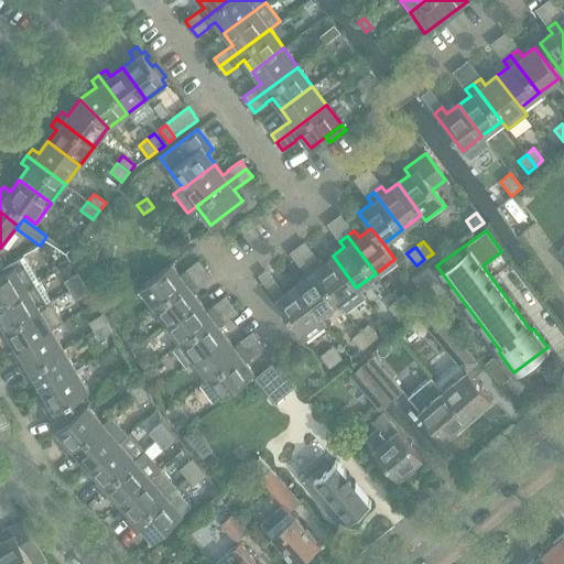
[(0,303),(39,281),(23,256),(1,269),(0,267),(0,303)]
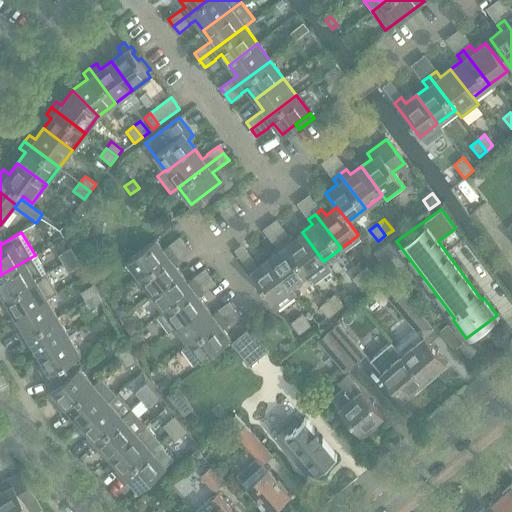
[(287,235),(280,240),(306,274),(323,261),(302,232),(291,240),(287,235)]
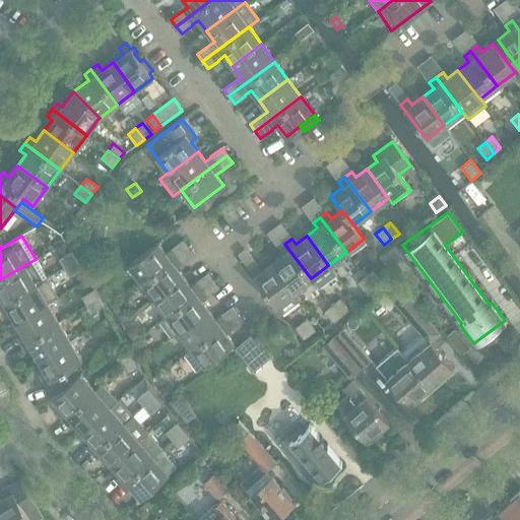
[(141,282),(187,248),(182,241),(171,249),(171,250),(166,254),(157,244),(129,265),(141,282)]
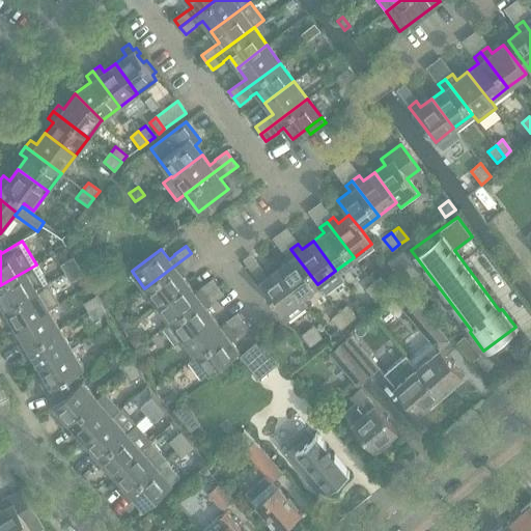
[(278,268),(300,298),(317,284),(290,249),(284,254),(288,259),(278,268)]
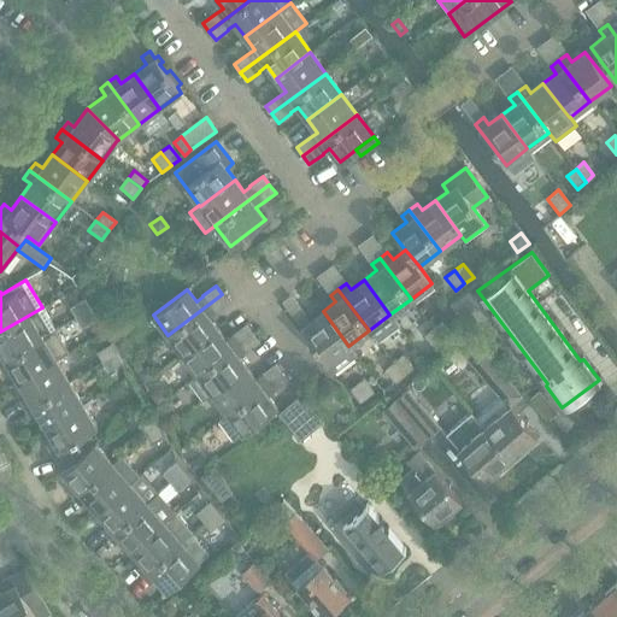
[(470,291),(450,304),(460,318),(480,305),(470,291)]
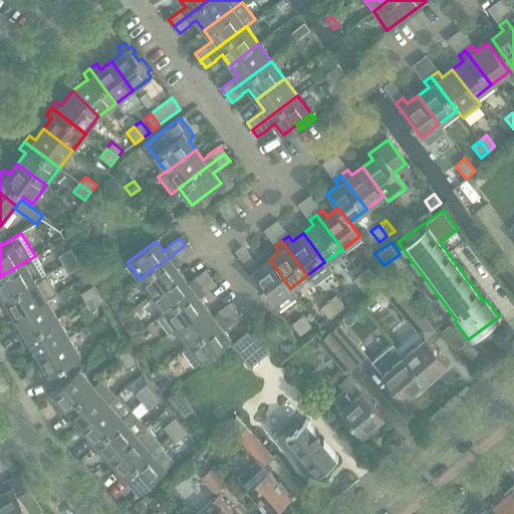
[(153,295),(181,273),(174,264),(179,260),(180,260),(190,252),(185,245),(140,279),(153,295)]
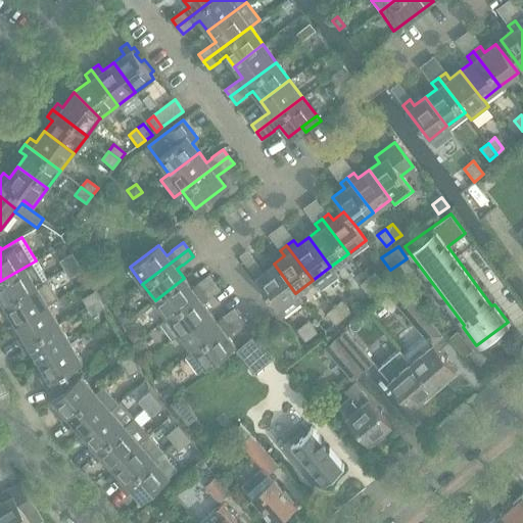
[(63,270),(76,263),(72,254),(59,262),(63,270)]
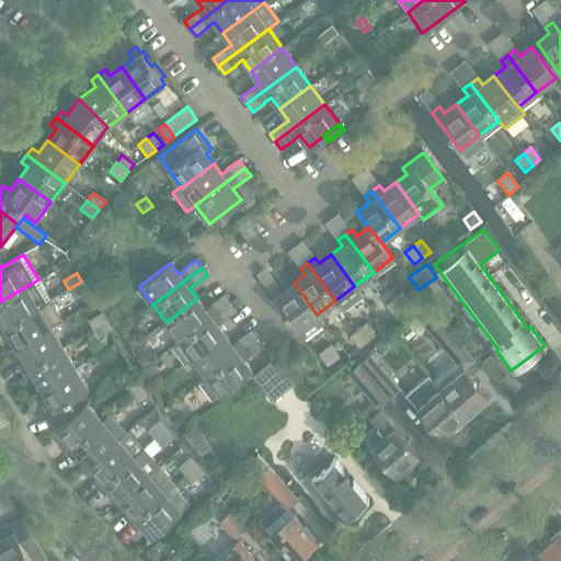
[(0,329),(50,299),(38,279),(0,301),(0,319),(0,320),(0,319),(0,329)]
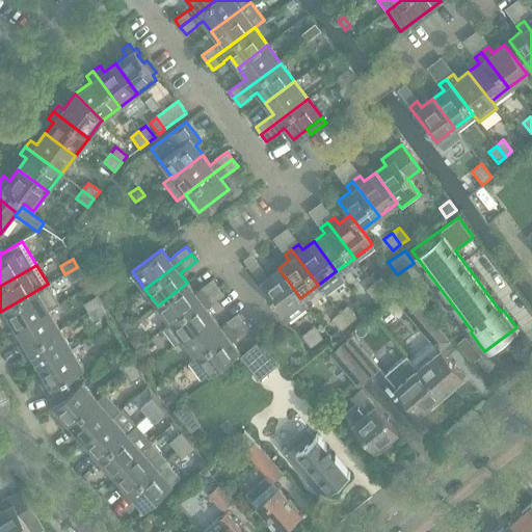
[(77,267),(64,274),(70,283),(82,275),(77,267)]
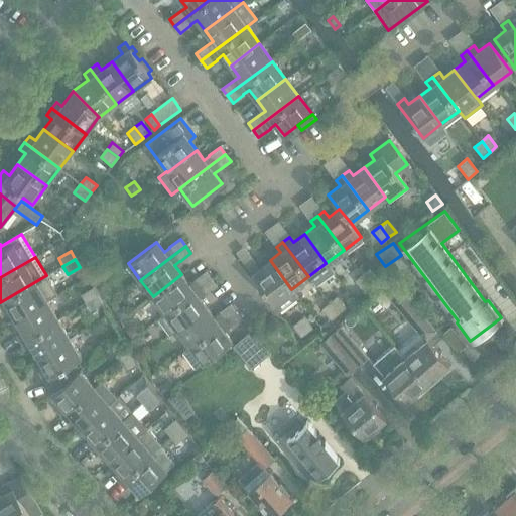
[(291,289),(270,260),(259,268),(254,263),(247,268),(280,311),(298,297),(291,289)]
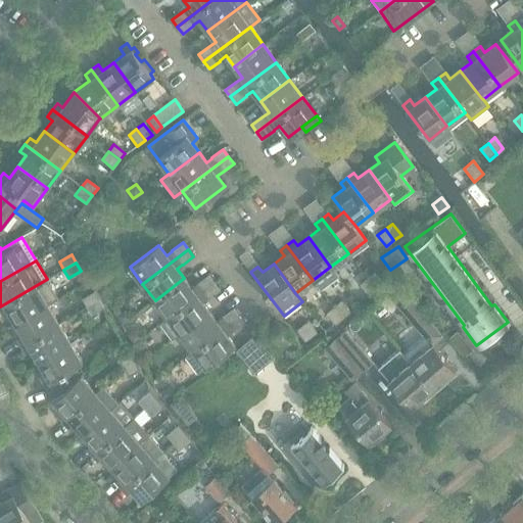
[(367,278),(376,289),(383,283),(374,273),(367,278)]
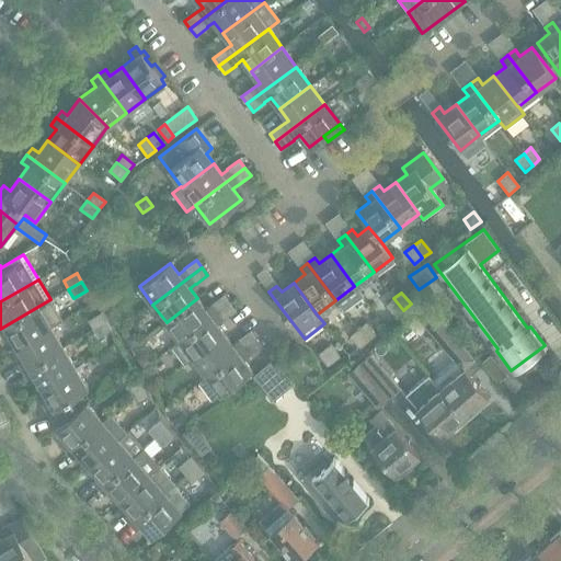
[(180,340),(229,302),(224,295),(210,305),(212,306),(206,309),(197,298),(167,322),(180,340)]
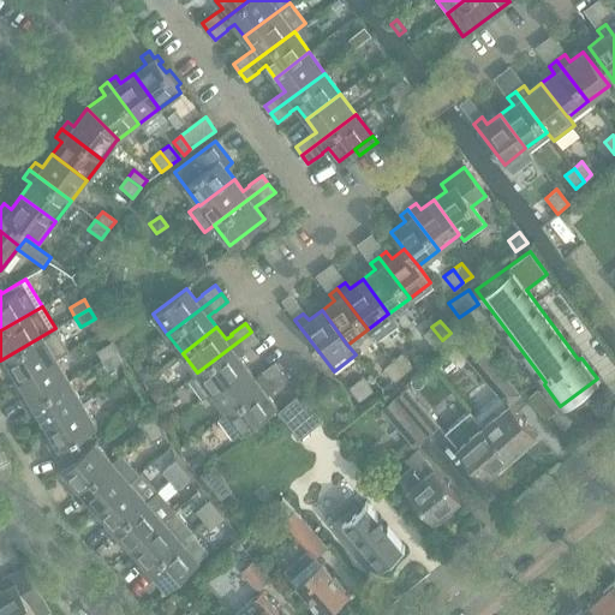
[(434,347),(442,340),(431,327),(423,335),(434,347)]
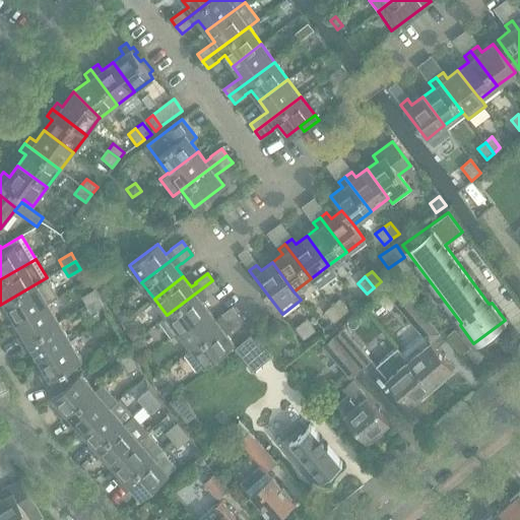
[(15,322),(47,304),(58,297),(47,277),(0,305),(0,310),(3,315),(9,311),(15,322)]
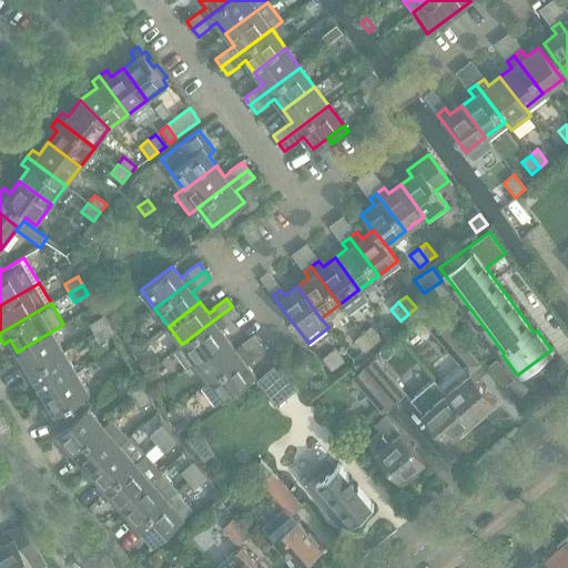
[(237,314),(232,306),(182,344),(174,350),(188,367),(195,362),(227,338),(220,327),(225,323),(225,324),(237,314)]
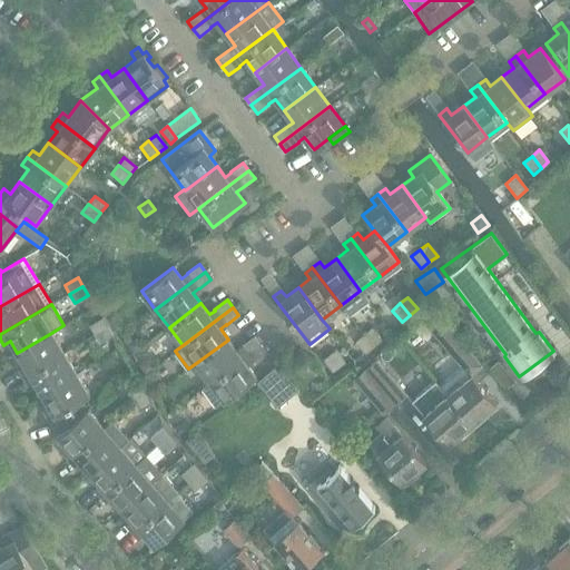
[(448,393),(473,423),(498,402),(472,373),(482,365),(435,310),(424,320),(462,366),(439,385),(446,394),(448,393)]
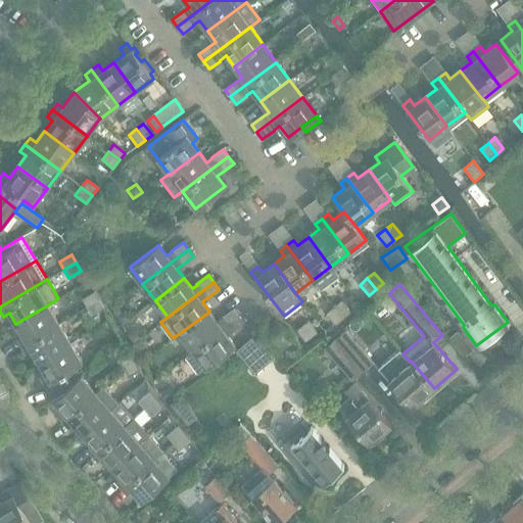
[(87,307),(98,300),(94,292),(82,299),(87,307)]
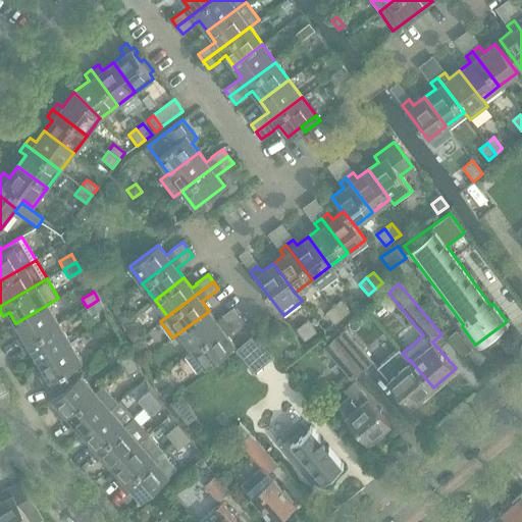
[(98,300),(87,307),(92,315),(103,308),(98,300)]
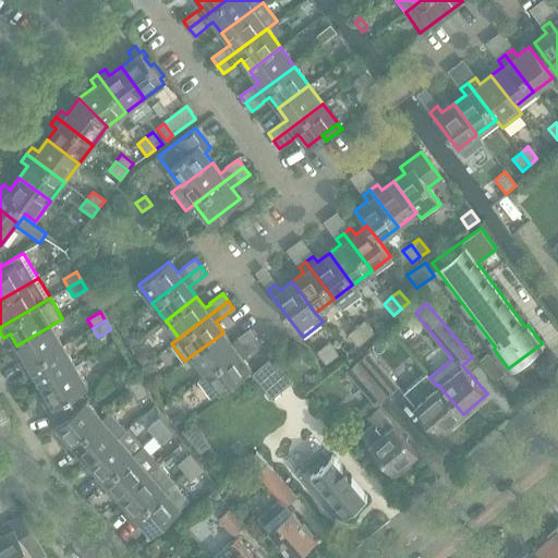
[(355,328),(365,339),(373,332),(363,322),(355,328)]
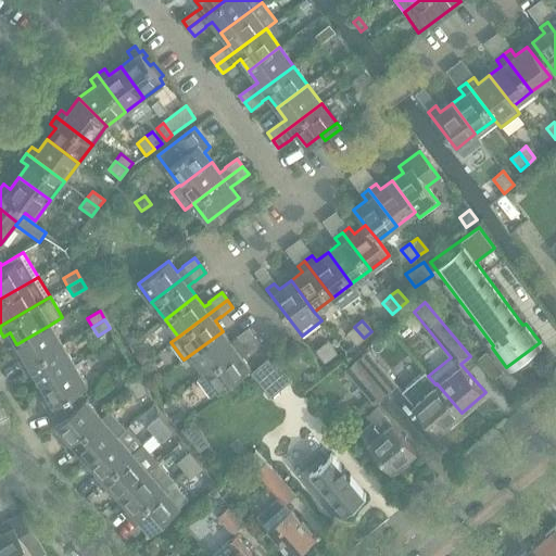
[(22,368),(62,344),(50,325),(16,344),(24,357),(17,361),(22,368)]
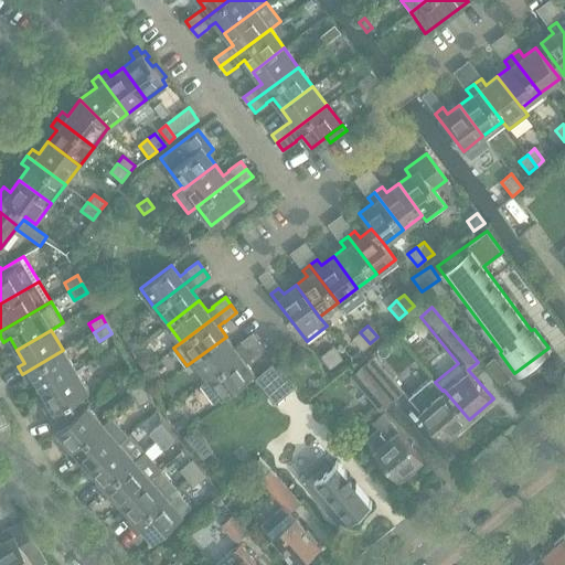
[(362,350),(370,343),(360,332),(352,339),(362,350)]
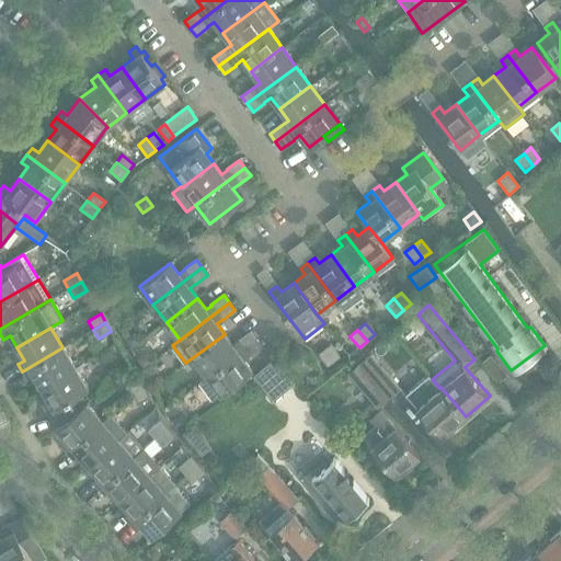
[(206,376),(255,338),(250,331),(238,340),(238,341),(232,345),(225,334),(193,357),(206,375),(206,376)]
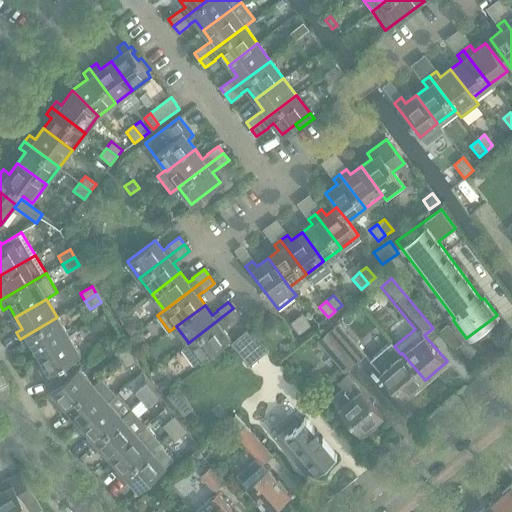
[(121,305),(113,309),(112,310),(117,317),(118,317),(125,312),(121,305)]
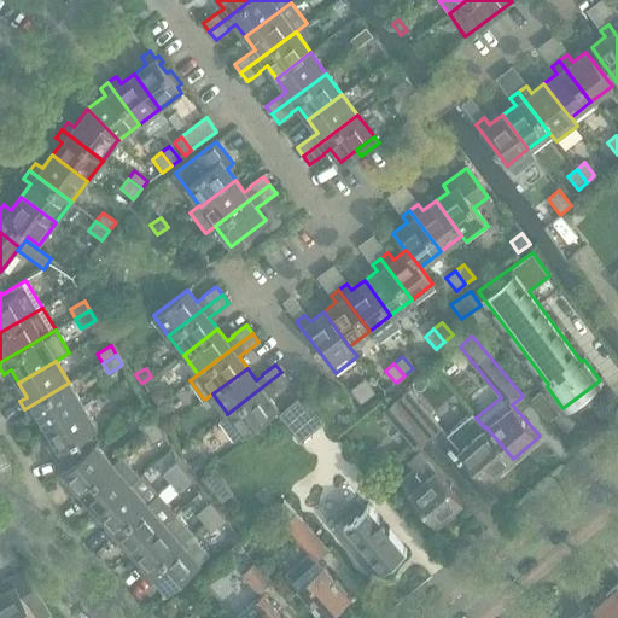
[(233,441),(243,435),(278,408),(268,396),(275,391),(289,382),(281,372),(227,414),(227,413),(217,420),(233,441)]
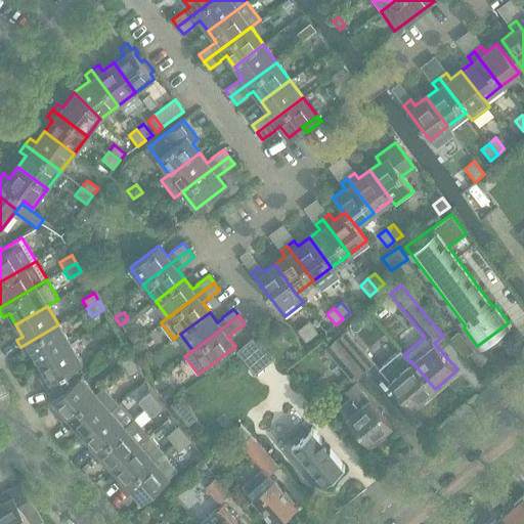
[(316,334),(310,325),(308,322),(297,332),(305,342),(316,334)]
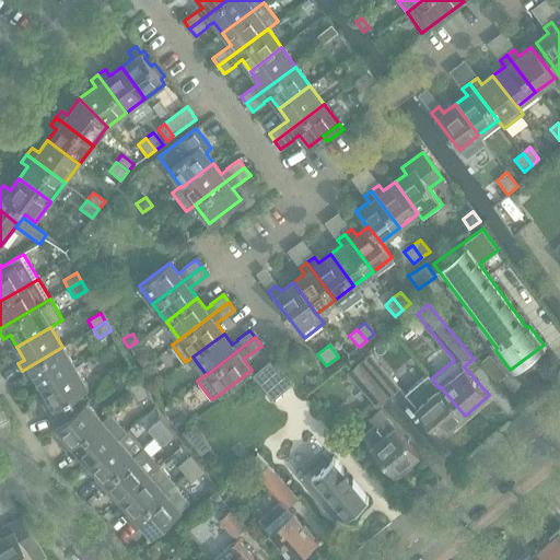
[(41,387),(74,368),(62,347),(22,371),(27,380),(34,375),(41,387)]
